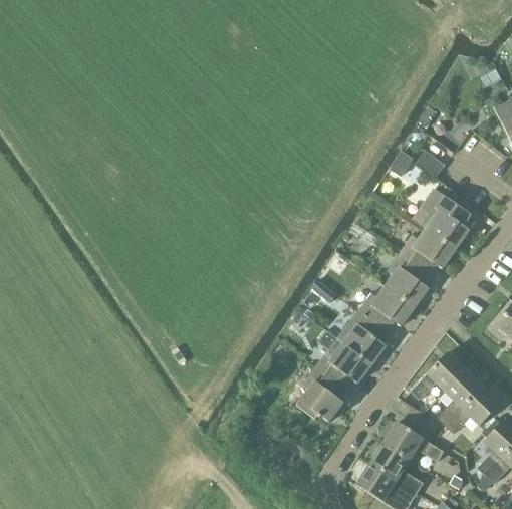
[(511,100),(495,109),(511,142),(511,100)]
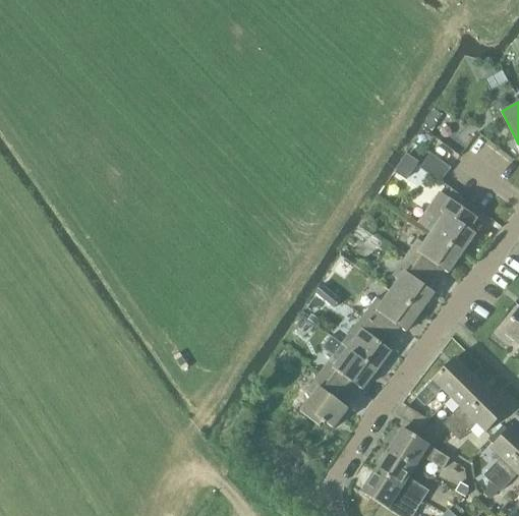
[(451,166),(431,151),(420,167),(435,175),(436,174),(443,179),(447,173),(451,166)]
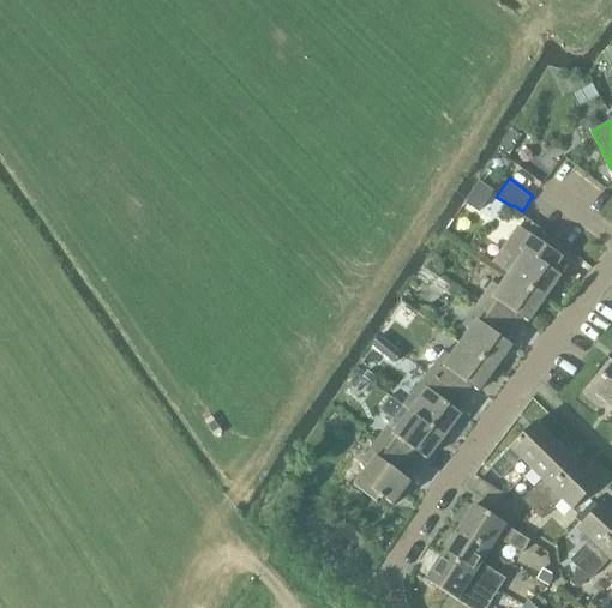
[(493,188),(478,179),(465,200),(479,210),(493,188)]
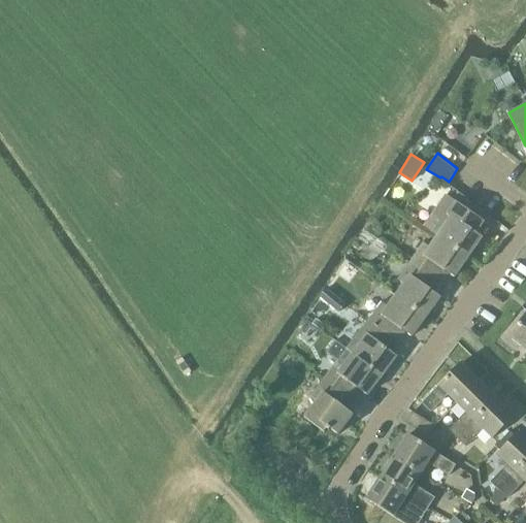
[(445,194),(424,224),(438,234),(468,255),(483,235),(477,231),(484,221),(453,199),(445,194)]
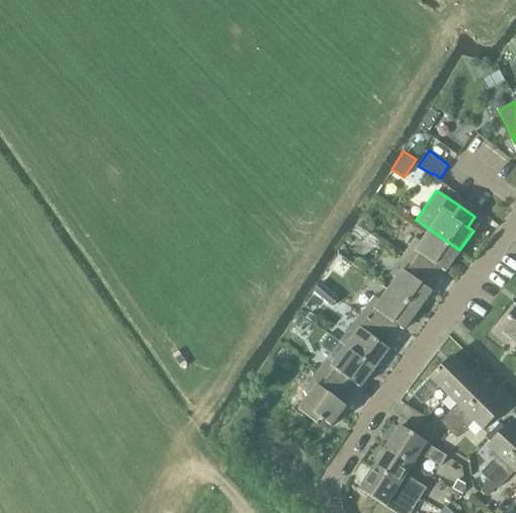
[(371,232),(359,224),(350,235),(363,245),(371,232)]
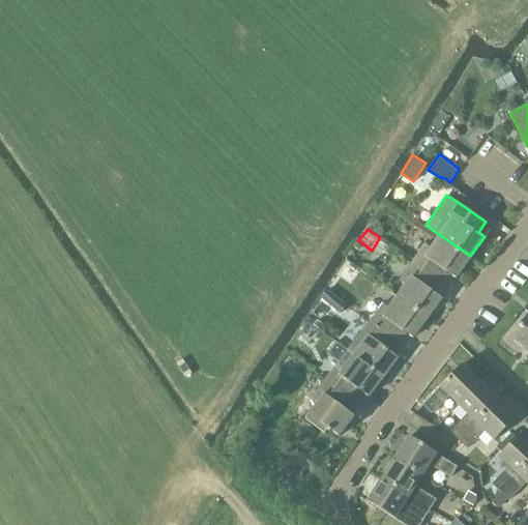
[(470,256),(440,235),(432,246),(426,242),(413,261),(443,282),(450,272),(457,276),(470,256)]
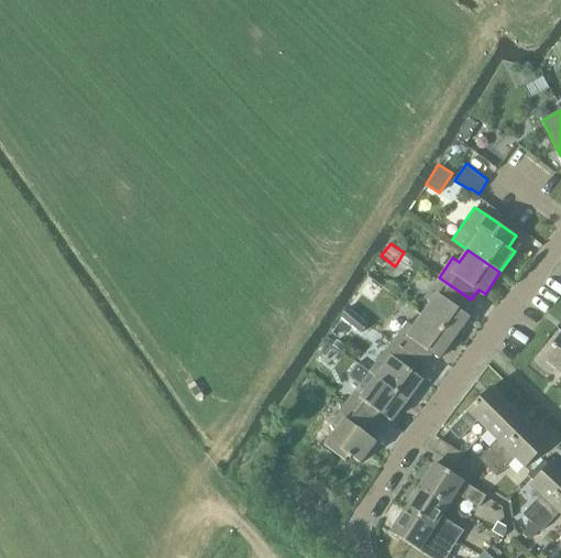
[(471,299),(439,277),(425,297),(431,302),(422,313),(454,336),(471,315),(464,310),(471,299)]
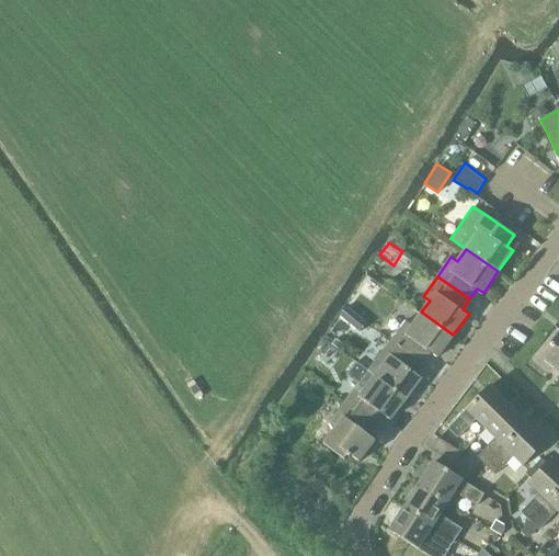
[(368,320),(348,305),(341,314),(361,330),(368,320)]
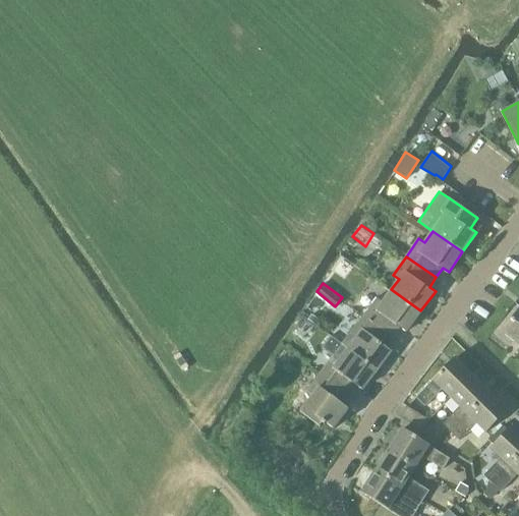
[(420,310),(391,289),(384,300),(378,296),(364,314),(393,336),(401,326),(406,331),(420,310)]
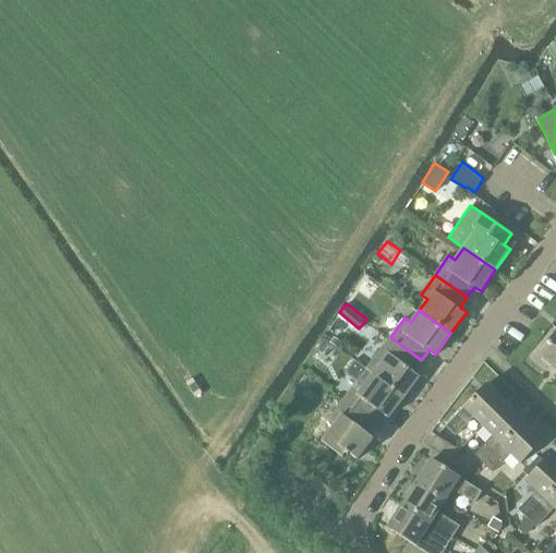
[(342,343),(351,328),(339,321),(329,336),(342,343)]
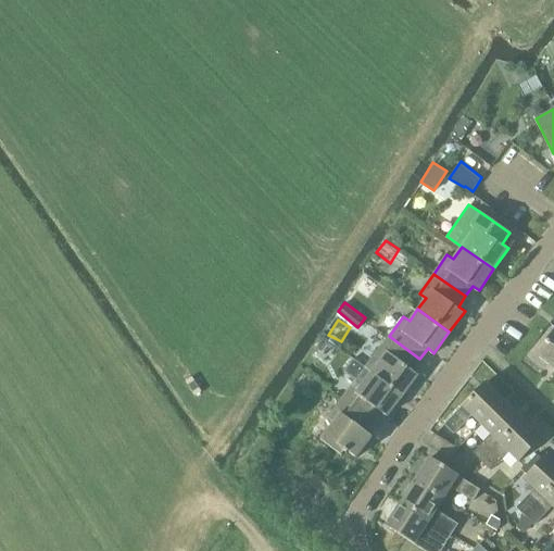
[(553,365),(553,330),(538,353),(553,365)]
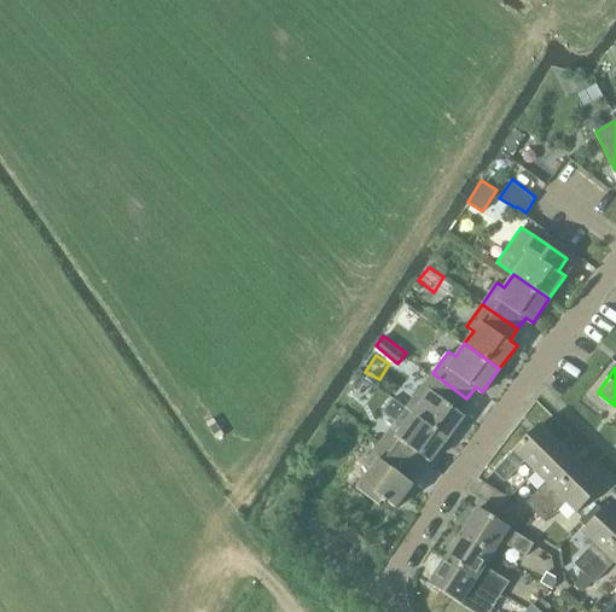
[(466,398),(433,373),(406,407),(448,438),(465,414),(459,409),(466,398)]
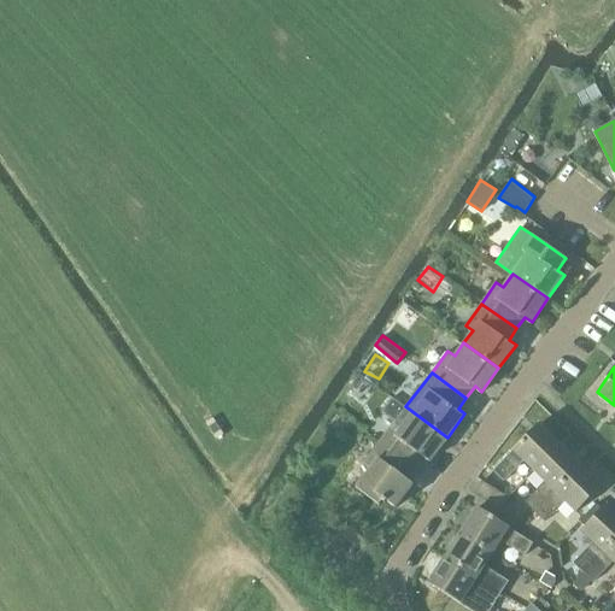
[(349,398),(368,411),(380,394),(361,381),(349,398)]
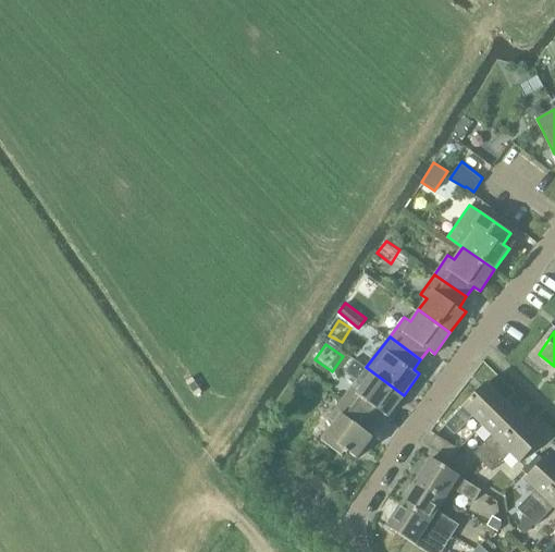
[(355,358),(346,369),(358,378),(343,397),(374,421),(382,412),(387,416),(404,395),(366,367),(355,358)]
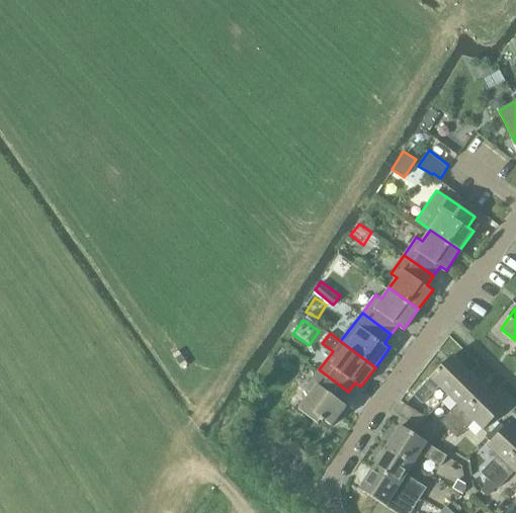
[(448,394),(470,371),(452,353),(431,376),(414,394),(423,402),(440,385),(448,394)]
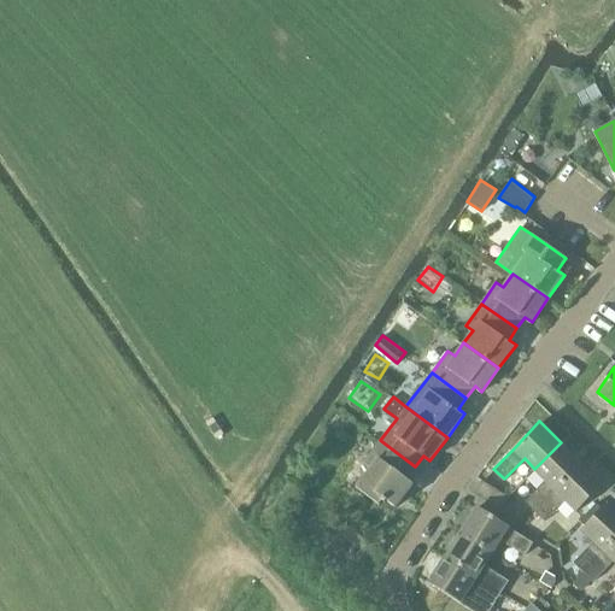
[(415,466),(380,440),(364,462),(370,466),(356,486),(380,504),(382,499),(386,501),(387,499),(396,506),(414,482),(406,477),(415,466)]
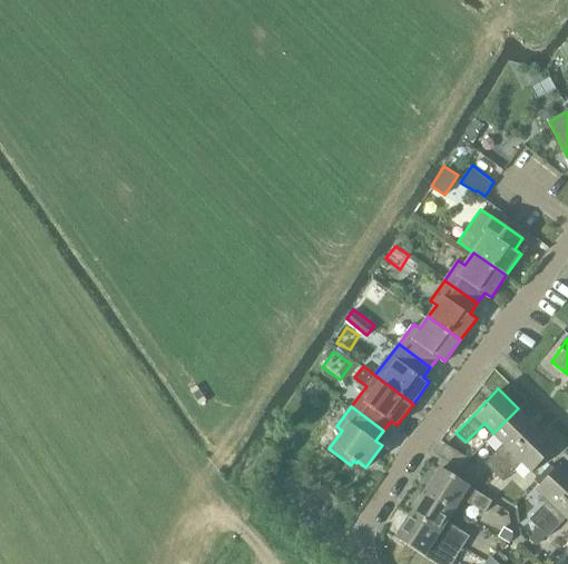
[(495,471),(537,427),(518,408),(493,433),(503,443),(485,462),(495,471)]
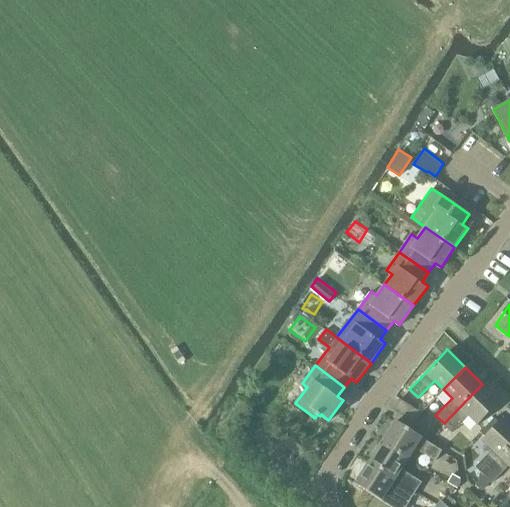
[(482,384),(444,423),(452,431),(469,414),(478,423),(500,401),(482,384)]
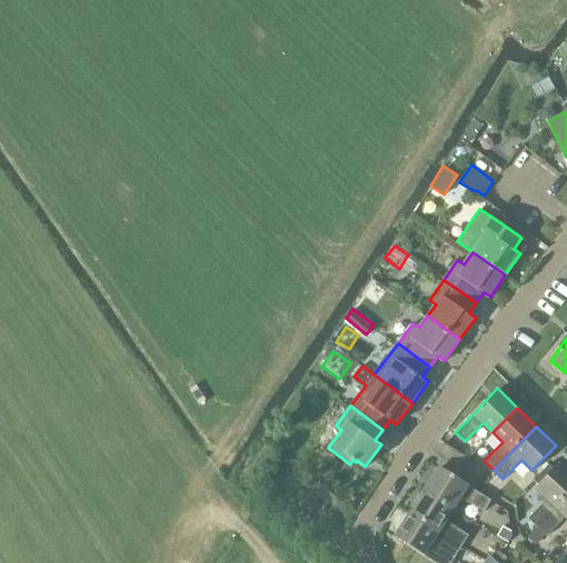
[(460,469),(468,456),(445,441),(437,453),(460,469)]
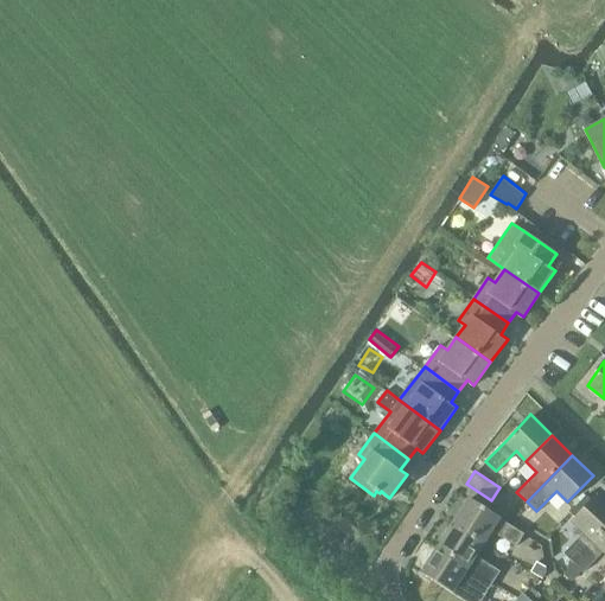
[(584,531),(564,551),(574,561),(604,528),(604,500),(597,493),(593,498),(588,492),(572,510),(577,515),(572,520),(584,531)]
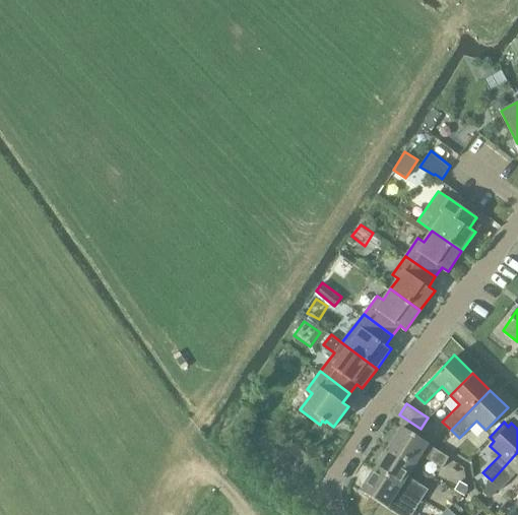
[(388,447),(414,464),(422,454),(442,466),(449,456),(429,443),(402,426),(388,447)]
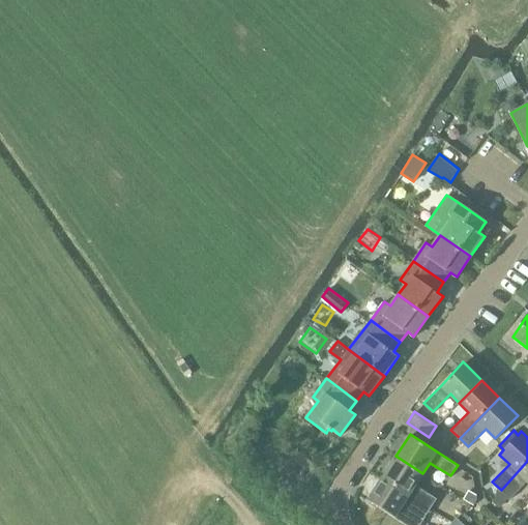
[(416,485),(422,473),(396,456),(382,477),(430,507),(437,498),(416,485)]
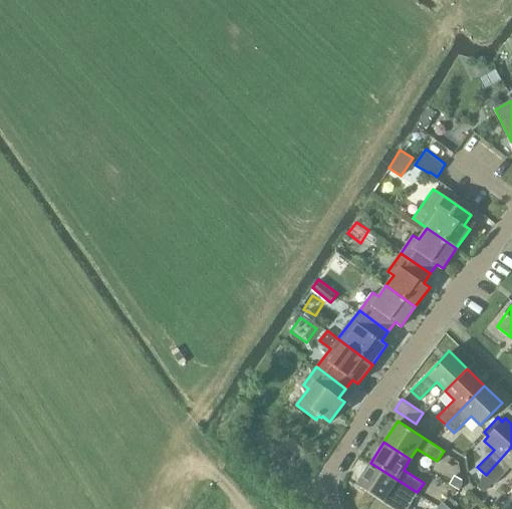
[(511,467),(511,447),(486,475),(494,483),(510,466),(511,467)]
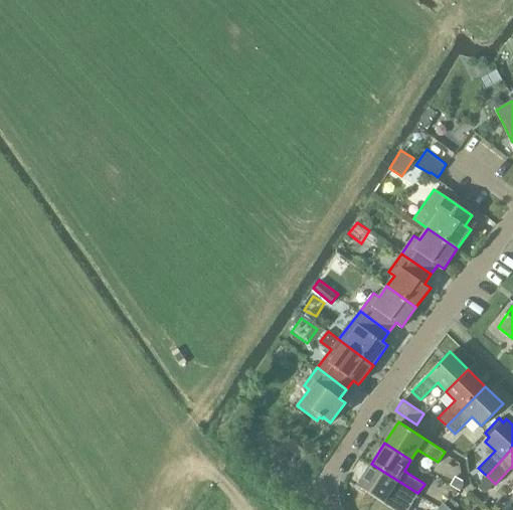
[(371,464),(358,485),(396,509),(406,509),(417,493),(371,464)]
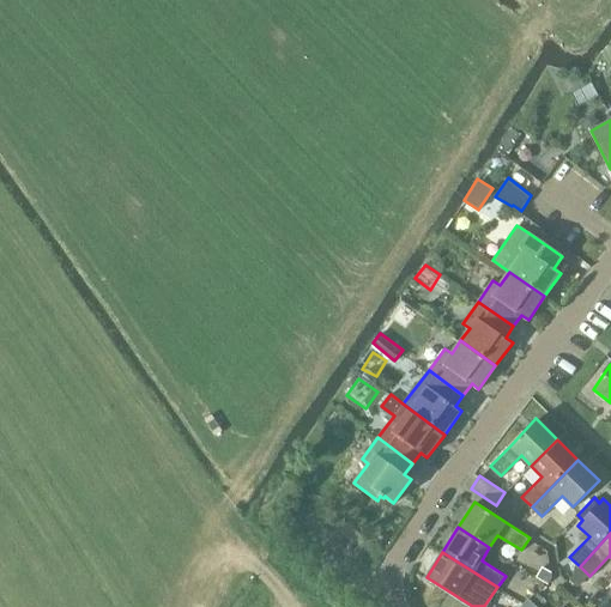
[(544,564),(537,575),(549,582),(554,575),(552,570),(544,564)]
